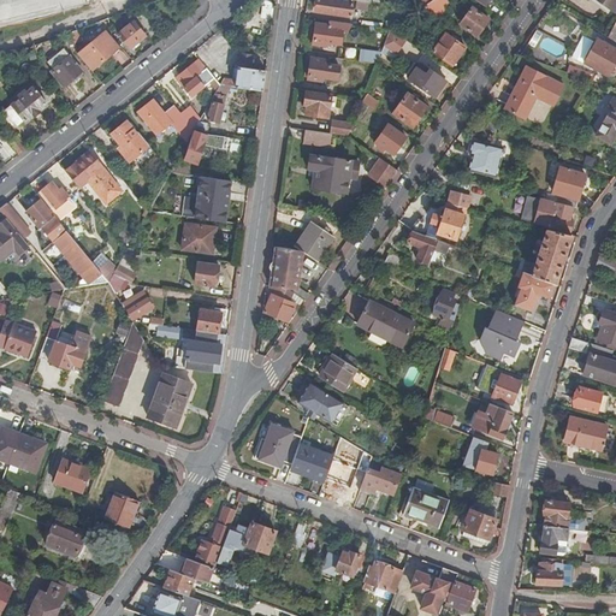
[(351,16),(354,4),(332,0),(318,0),(317,11),(351,16)]
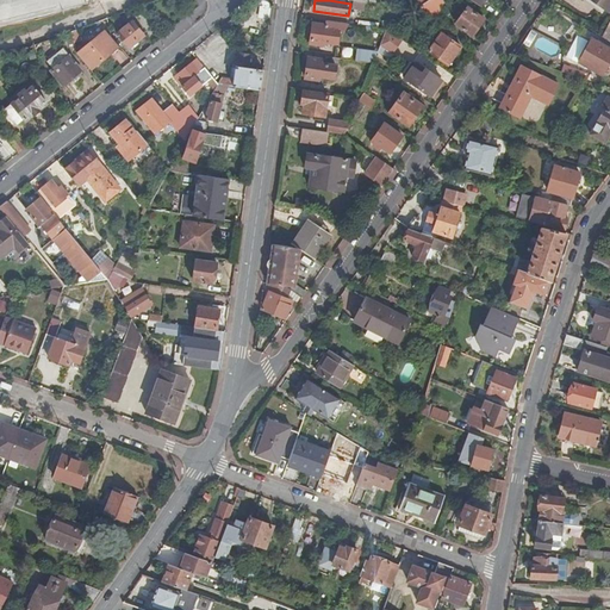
[(428,0),(424,2),(419,7),(429,14),(433,12),(430,10),(443,1),(443,0),(428,0)]
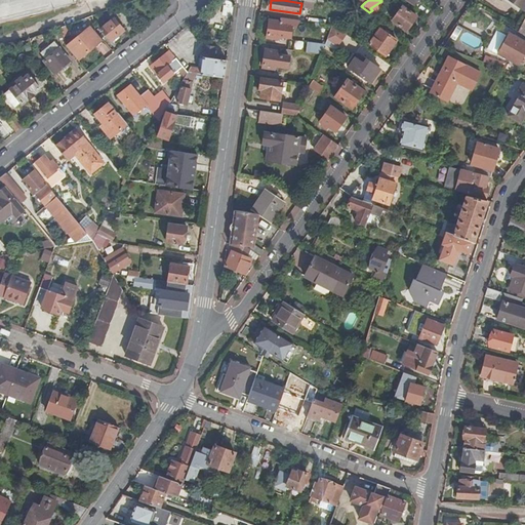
[(524,0),(510,0),(524,9),(524,6),(524,0)]
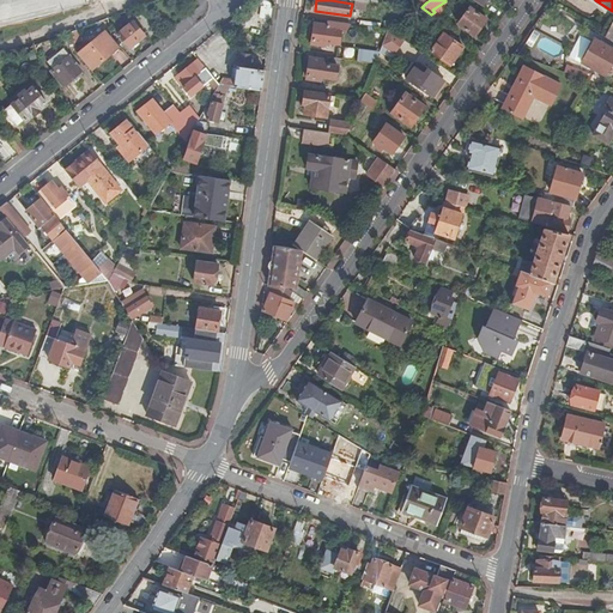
[(457,23),(474,36),(486,19),(469,7),(457,23)]
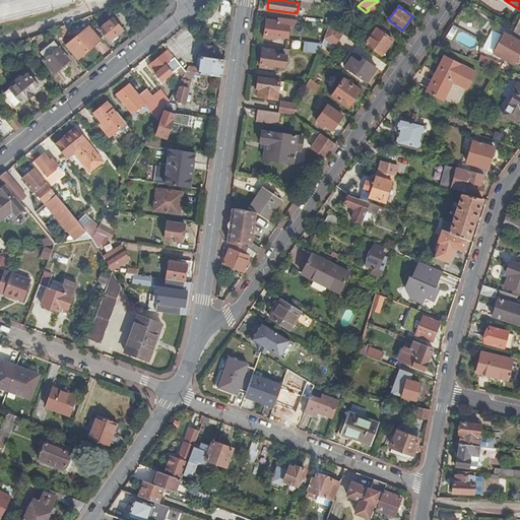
[(288,38),(289,27),(294,27),(298,20),(279,17),(278,21),(267,19),(265,38),(276,40),(277,36),(288,38)]
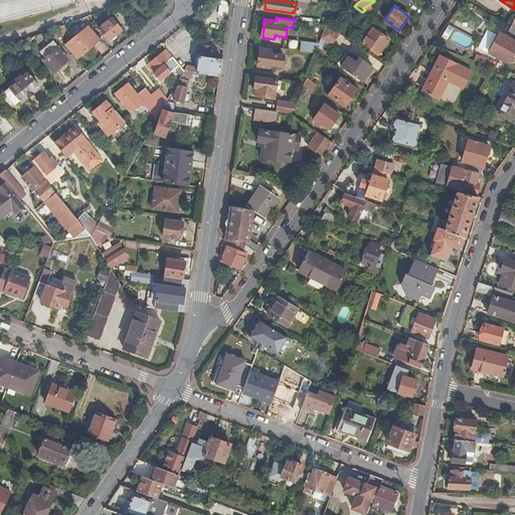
[(100,27),(110,40),(122,30),(112,18),(100,27)]
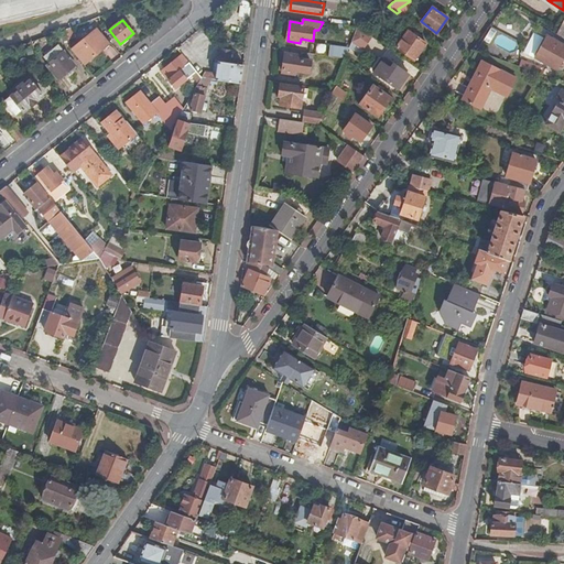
[(358,26),(353,41),(362,49),(371,36),(358,26)]
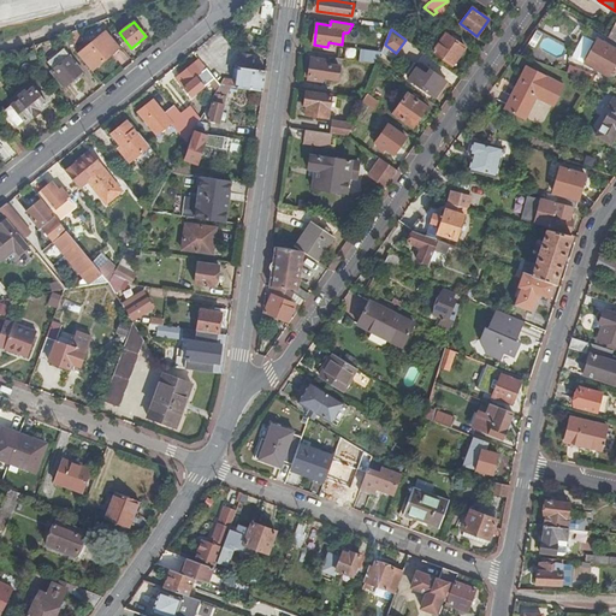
[(83,51),(95,67),(122,47),(114,39),(108,30),(83,51)]
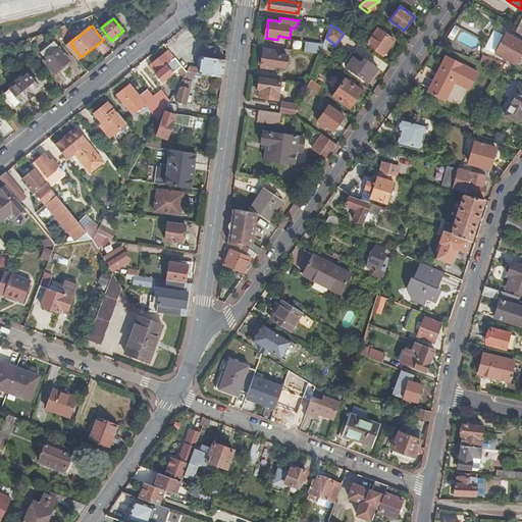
[(366,44),(382,56),(394,41),(377,30),(366,44)]
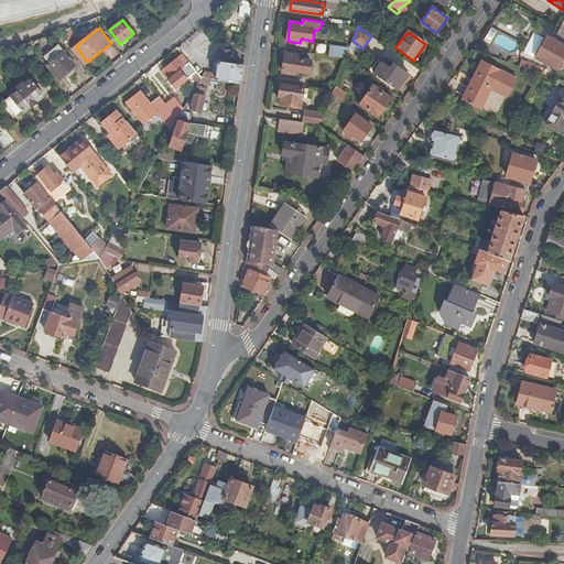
[(563,46),(548,38),(537,57),(559,69),(563,60),(563,46)]
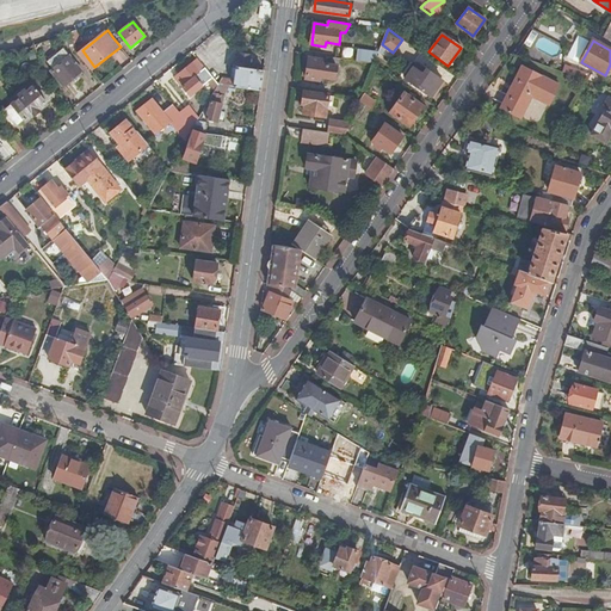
[(358,48),(356,61),(375,63),(380,51),(358,48)]
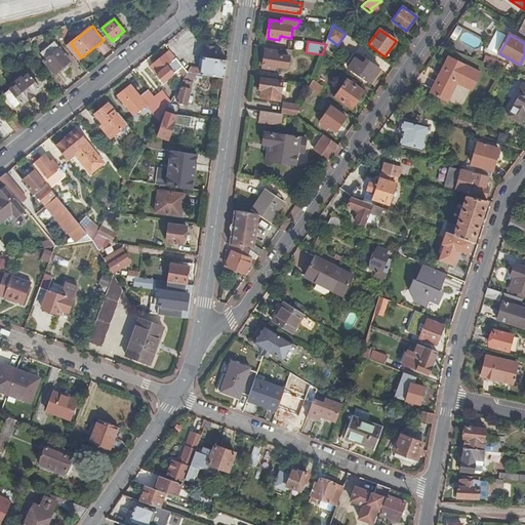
[(79,59),(81,57),(71,43),(68,45),(79,59)]
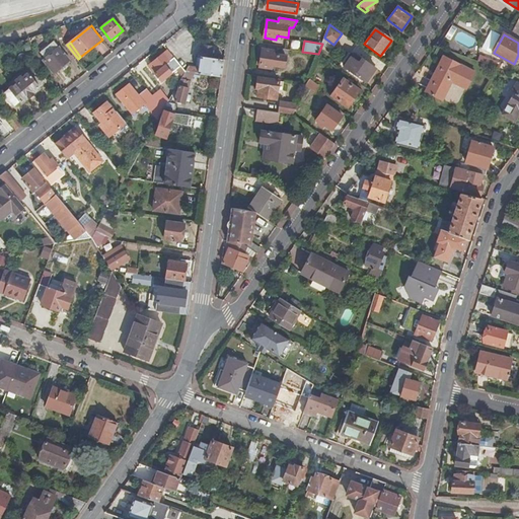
[(200,69),(189,67),(186,72),(194,73),(221,77),(223,60),(211,58),(212,47),(203,46),(200,69)]
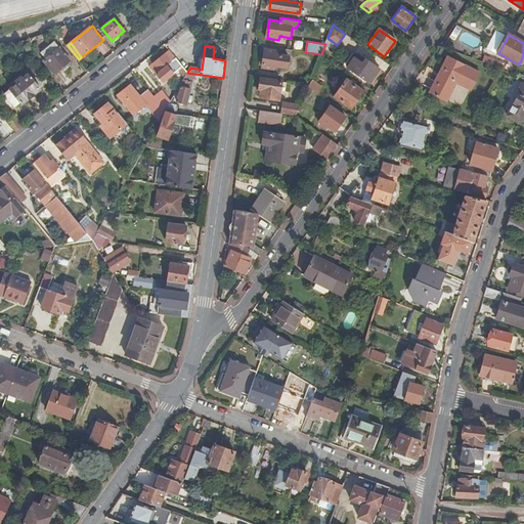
[(45,59),(55,72),(71,60),(60,47),(45,59)]
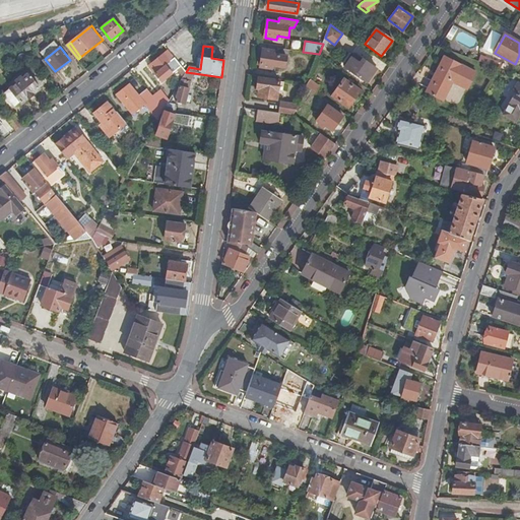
[(273,68),(274,65),(286,67),(288,56),(275,54),(275,51),(264,49),(262,67),(273,68)]
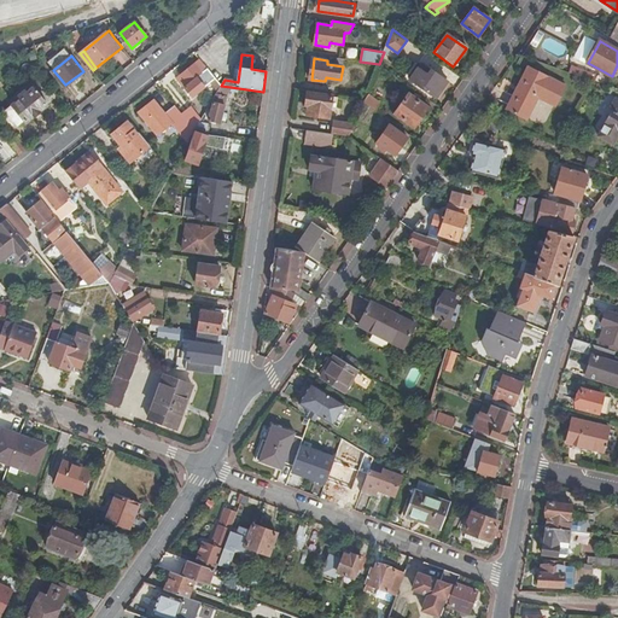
[(193,95),(204,87),(200,81),(207,76),(208,79),(213,75),(199,59),(178,77),(193,95)]
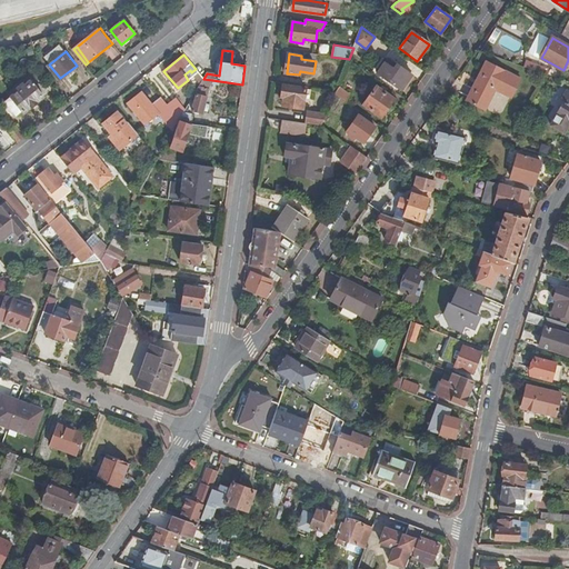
[(386,58),(382,63),(392,70),(396,66),(386,58)]
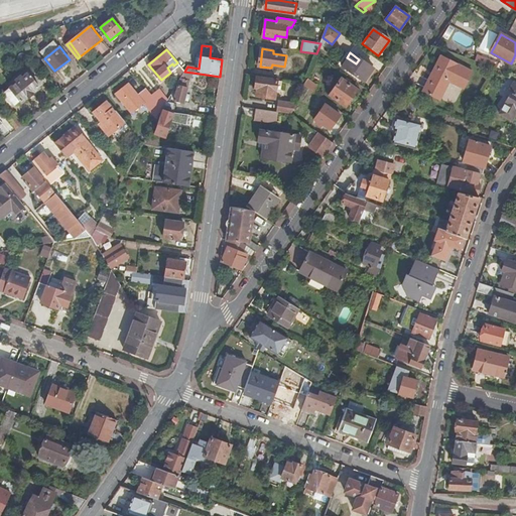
[(440,56),(422,92),(439,101),(449,82),(464,89),(473,72),(440,56)]
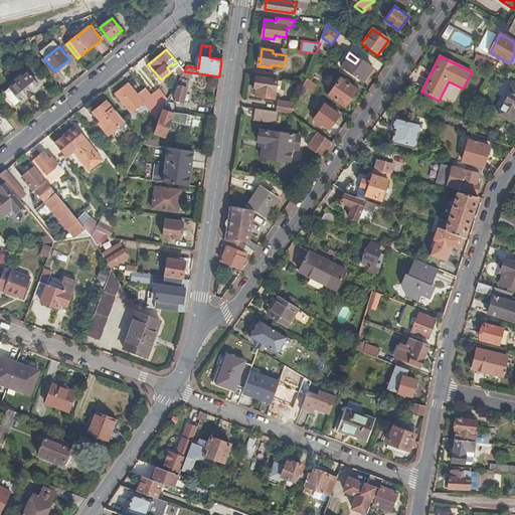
[(474,62),(494,71),(496,64),(476,56),(474,62)]
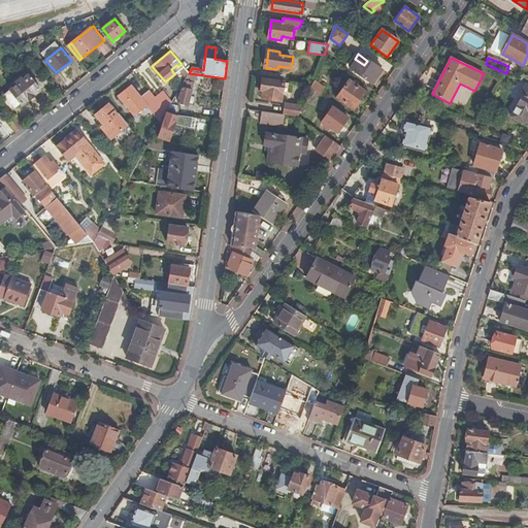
[(349,67),(371,84),(381,70),(367,61),(364,65),(355,59),(349,67)]
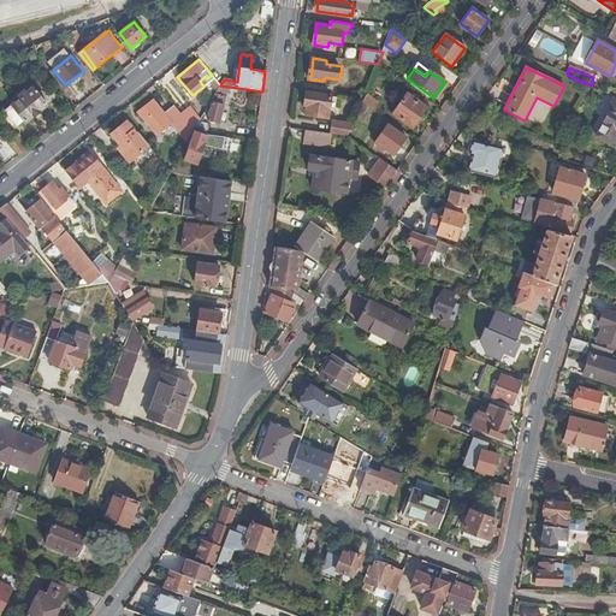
[(213,98),(220,86),(212,75),(207,78),(206,76),(200,81),(203,87),(209,93),(213,98)]
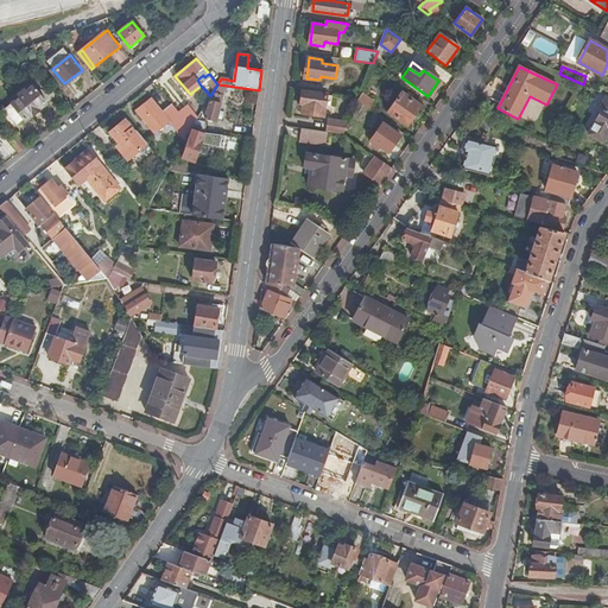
[(442,83),(438,81),(428,96),(431,99),(442,83)]
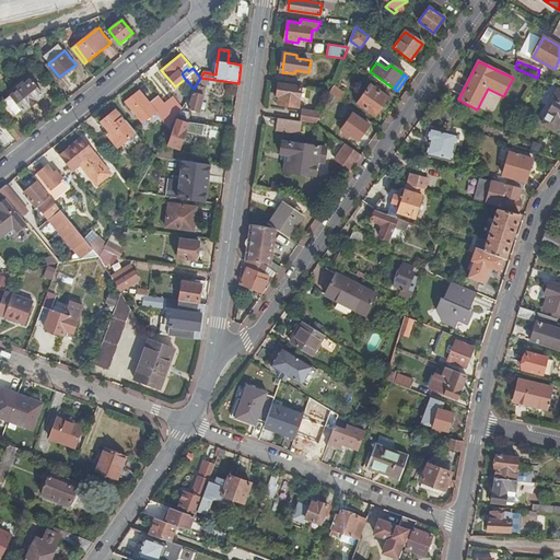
[(200,78),(194,89),(191,93),(193,93),(189,109),(199,112),(205,85),(209,79),(200,78)]
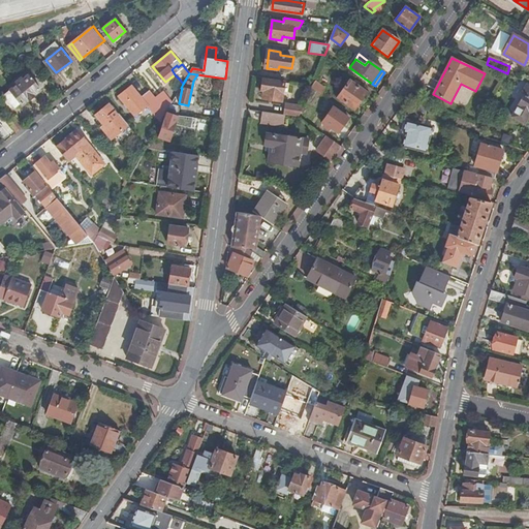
[(3,95),(14,109),(22,103),(23,104),(40,90),(30,75),(24,80),(22,78),(14,83),(17,85),(3,95)]
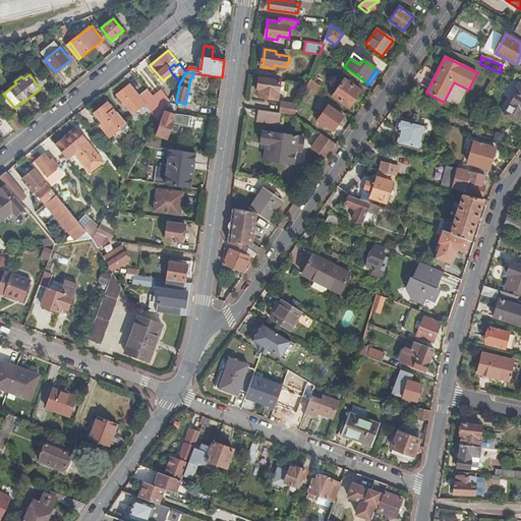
[(279,100),(282,82),(261,79),(258,92),(262,93),(262,98),(279,100)]
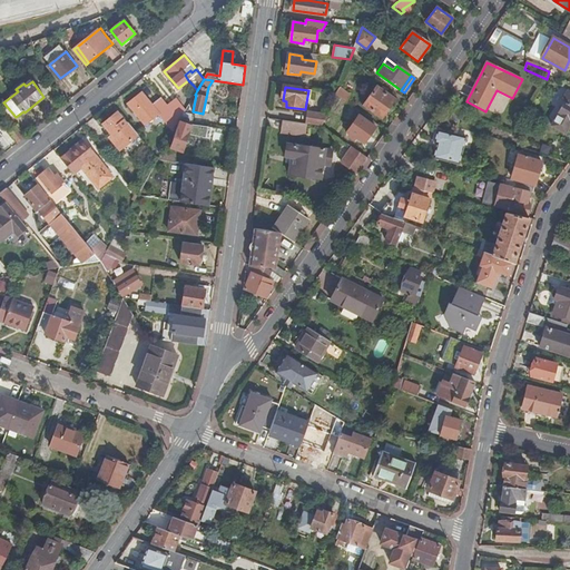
[(376,87),(364,106),(382,118),(394,100),(376,87)]
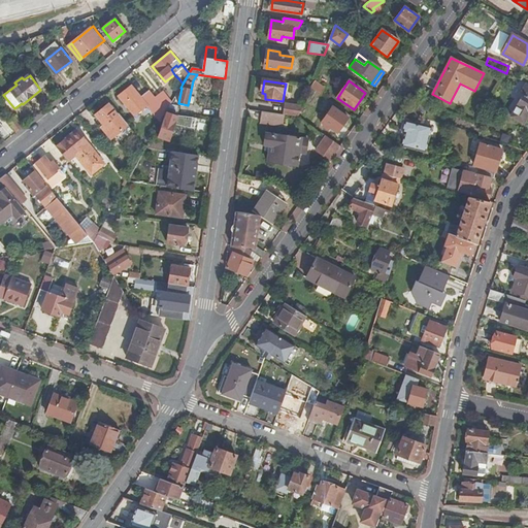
[(311,87),(322,95),(325,90),(316,83),(311,87)]
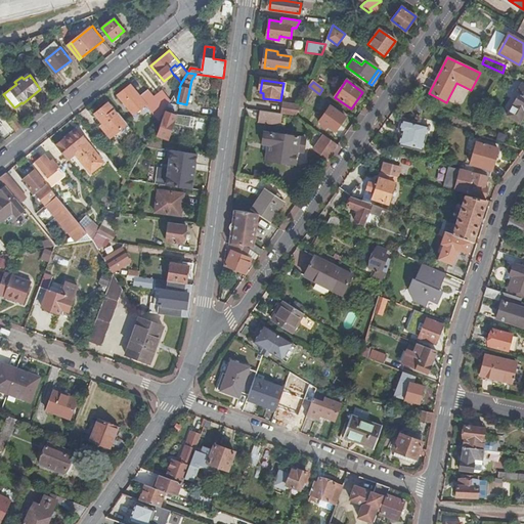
[(146,104),(160,121),(165,111),(148,90),(140,96),(131,85),(119,95),(134,115),(146,104)]
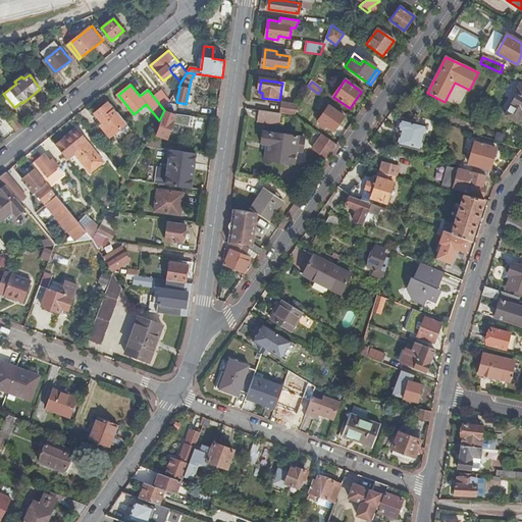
[(521,91),(512,108),(511,108),(505,119),(517,125),(521,115),(521,91)]
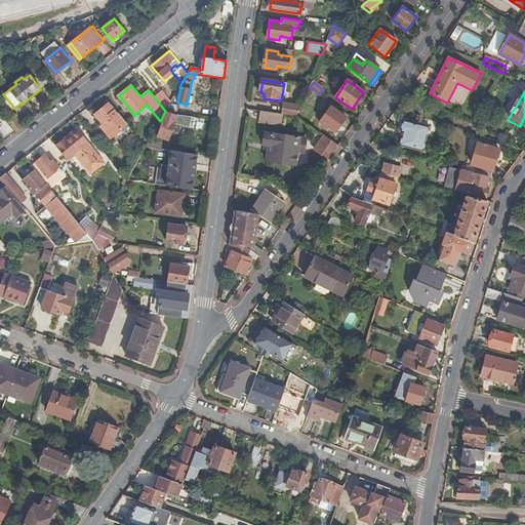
[(112,137),(128,124),(119,113),(118,114),(110,104),(96,114),(105,124),(103,126),(112,137)]
